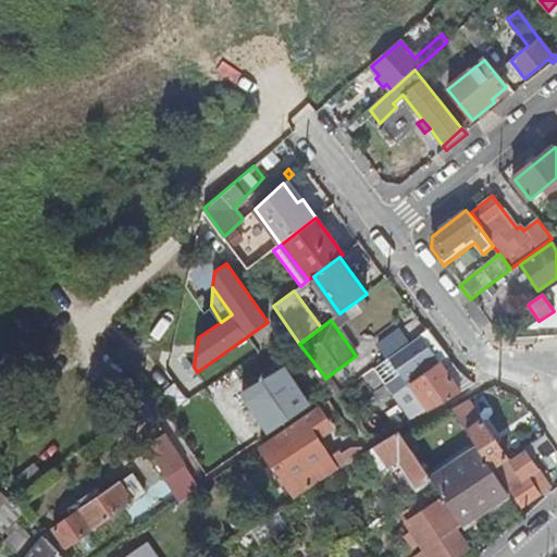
[(387,359),(409,343),(400,331),(378,347),(387,359)]
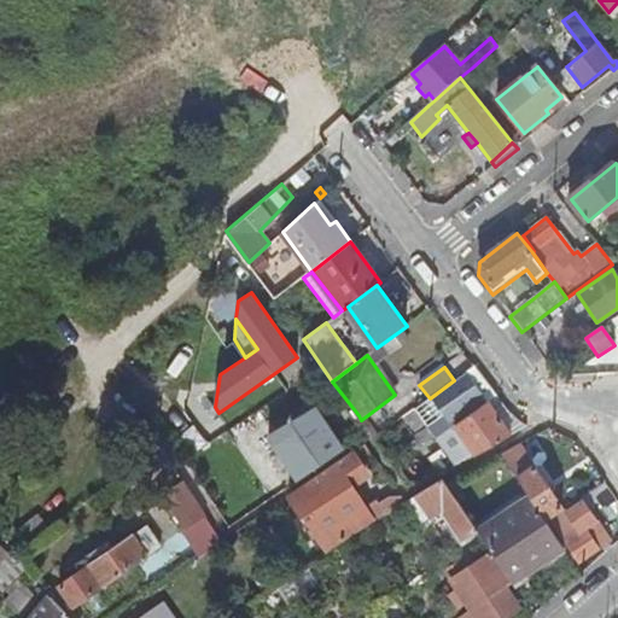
[(495,396),(473,367),(465,373),(487,402),(495,396)]
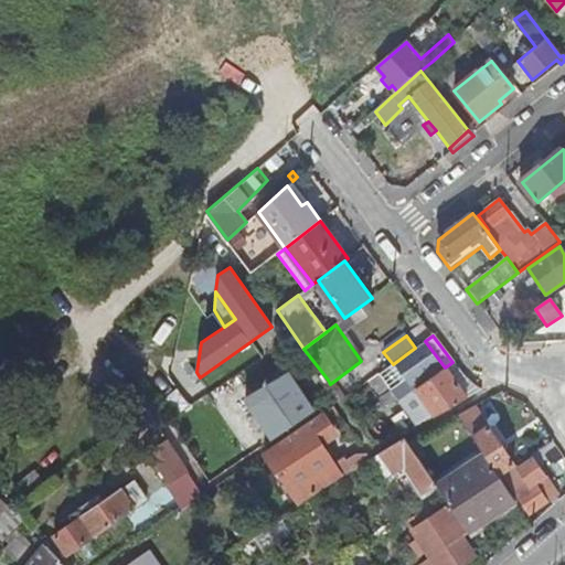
[(416,388),(445,368),(425,341),(424,342),(415,348),(393,364),(380,374),(400,401),(401,400),(416,388)]
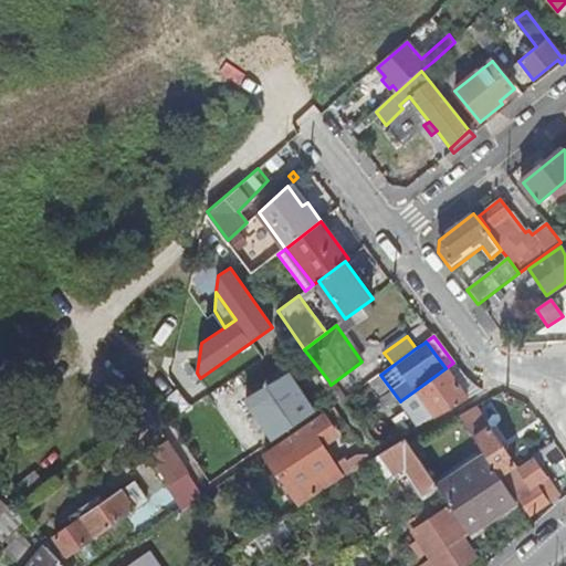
[(453,363),(446,368),(467,398),(477,392),(453,363)]
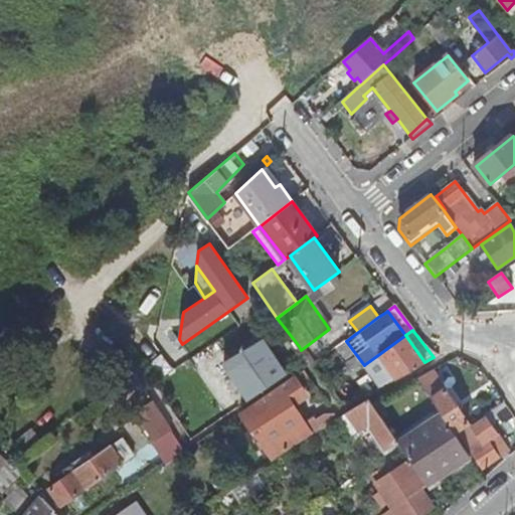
[(396,378),(424,362),(405,335),(379,354),(394,376),(396,378)]
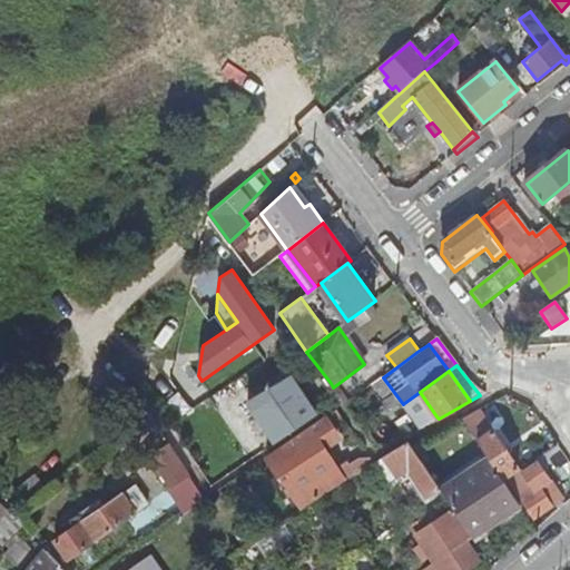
[(287,377),(256,395),(247,402),(257,416),(267,430),(277,442),(315,415),(287,377)]
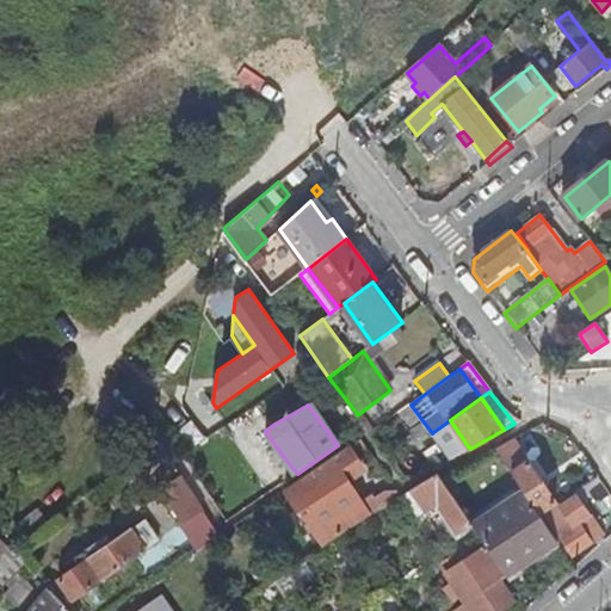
[(370,434),(375,431),(362,412),(357,415),(369,433),(370,434)]
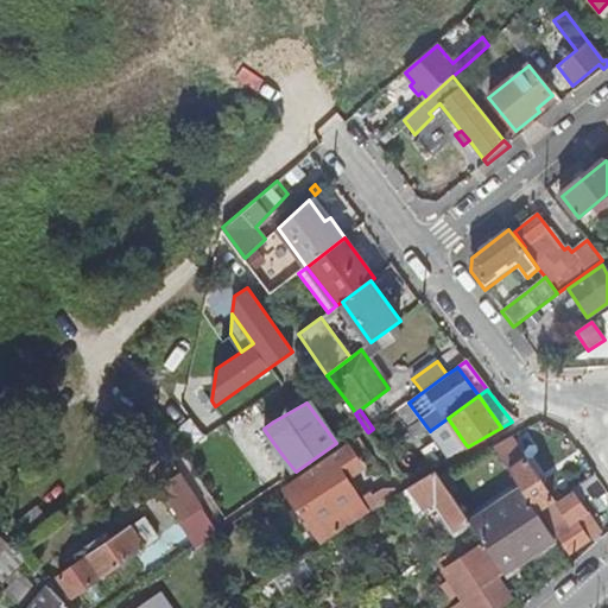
[(449,456),(466,444),(448,418),(431,430),(449,456)]
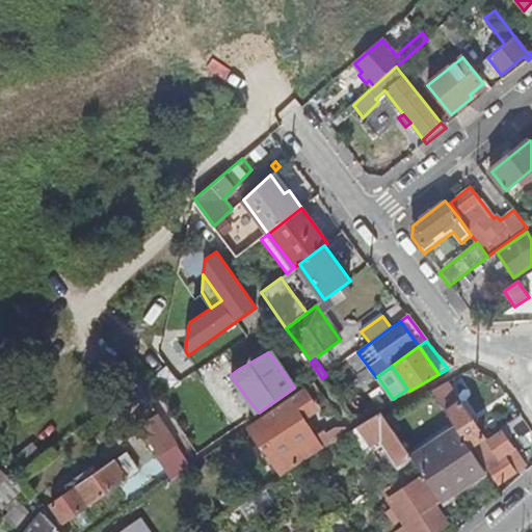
[(314,381),(304,389),(311,399),(321,392),(314,381)]
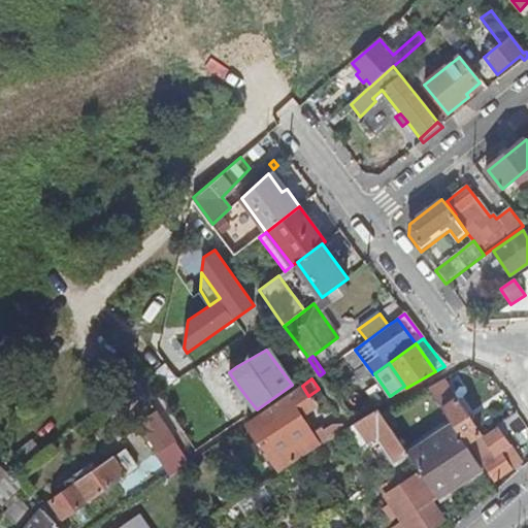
[(444,414),(464,442),(480,433),(456,398),(453,401),(439,382),(427,389),(444,414)]
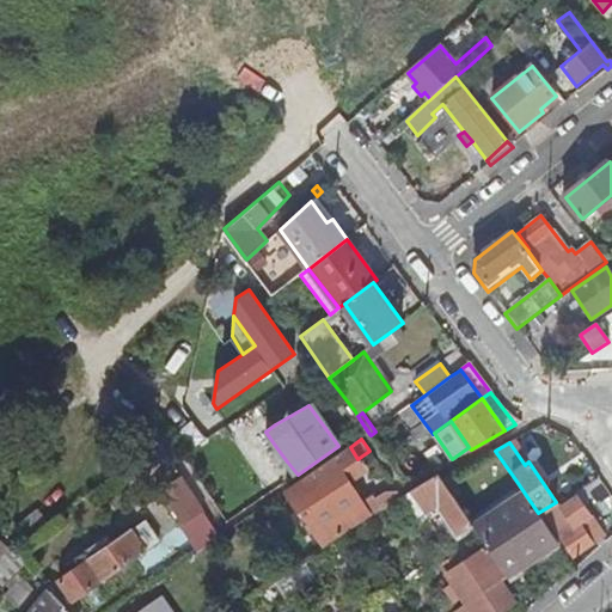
[(277,469),(287,461),(276,447),(267,454),(277,469)]
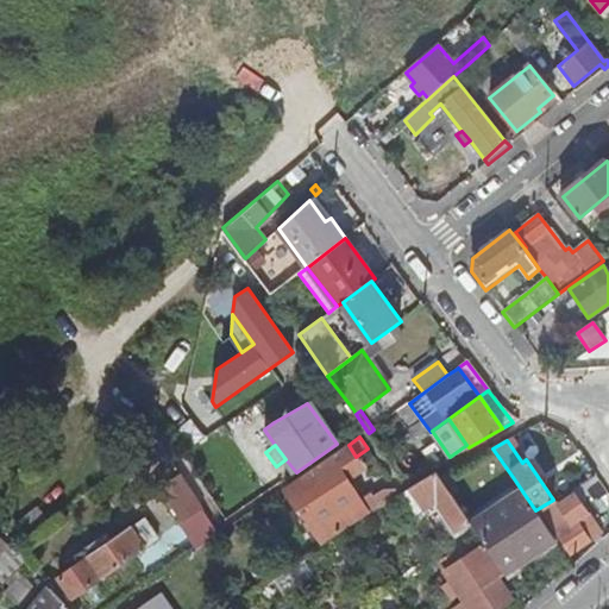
[(366,495),(359,498),(346,478),(356,473),(360,464),(356,457),(349,445),(284,488),(297,510),(300,509),(322,542),(368,512),(370,514),(381,507),(380,506),(400,493),(397,488),(383,488),(372,494),(366,495)]
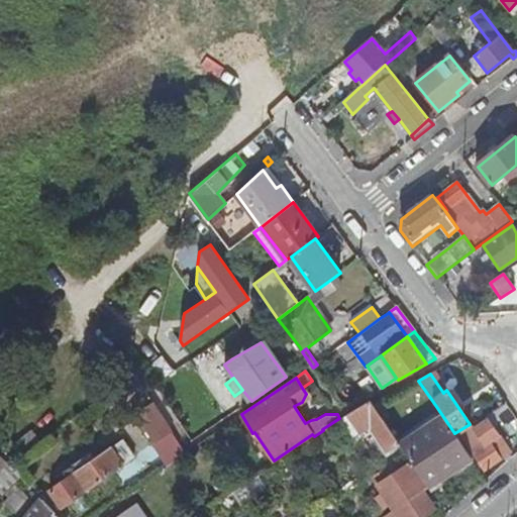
[(388,452),(399,444),(393,434),(370,401),(347,415),(359,433),(370,426),(388,452)]
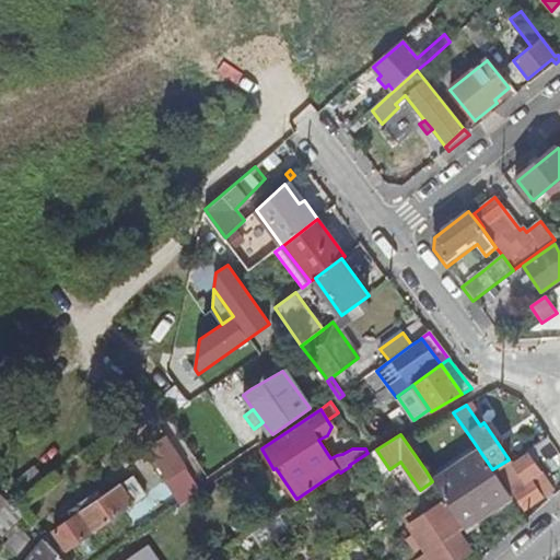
[(182,503),(200,490),(165,435),(148,448),(182,503)]
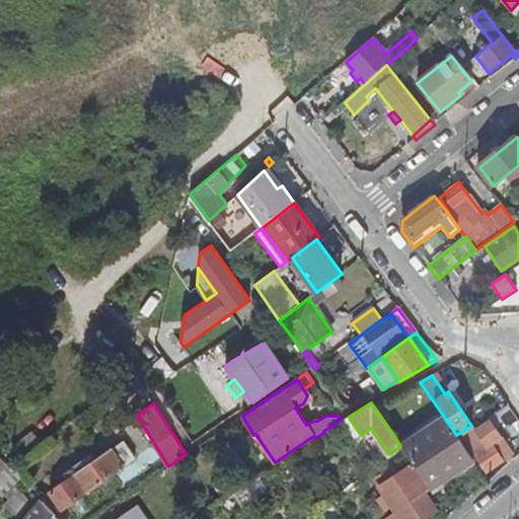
[(514,430),(518,427),(518,419),(508,403),(500,409),(503,414),(514,430)]
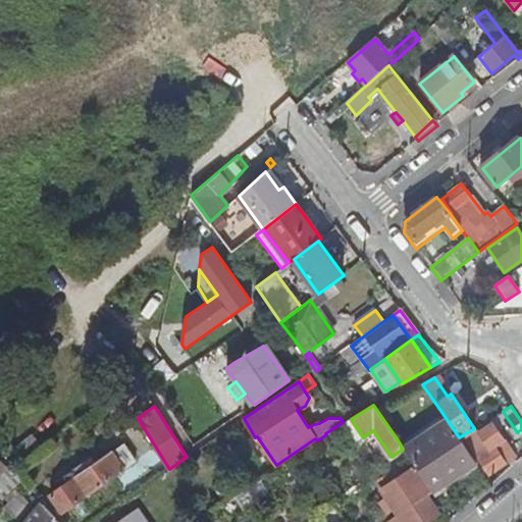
[(432,491),(433,492),(476,463),(461,439),(459,437),(439,409),(397,438),(403,449),(415,467),(432,491)]
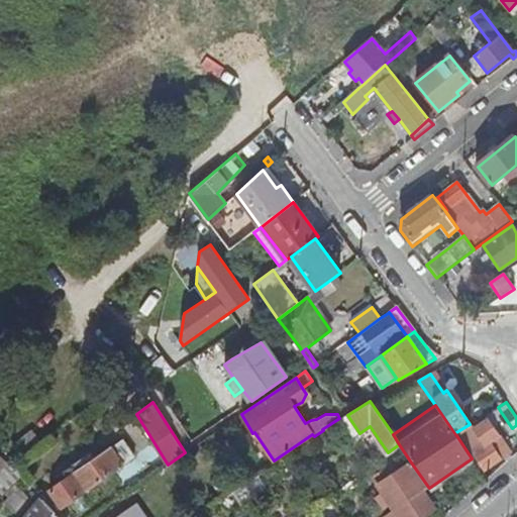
[(491,419),(501,412),(498,407),(488,414),(489,417),(461,435),(484,469),(511,451),(491,419)]
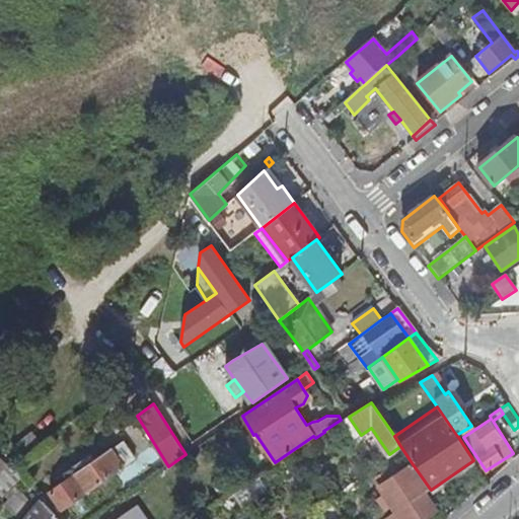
[(93,462),(59,487),(51,493),(62,510),(136,459),(123,441),(93,462)]
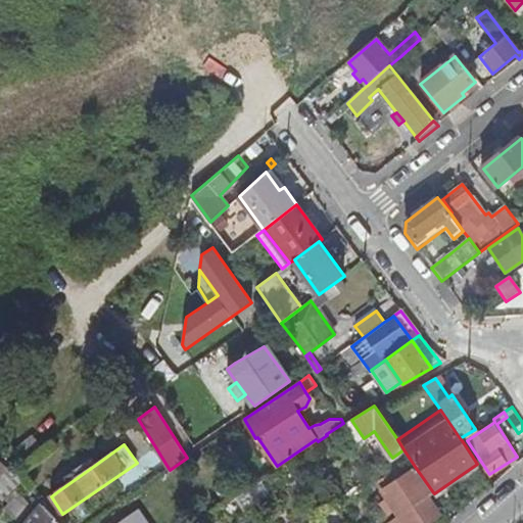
[(56,484),(59,490),(94,466),(90,461),(56,484)]
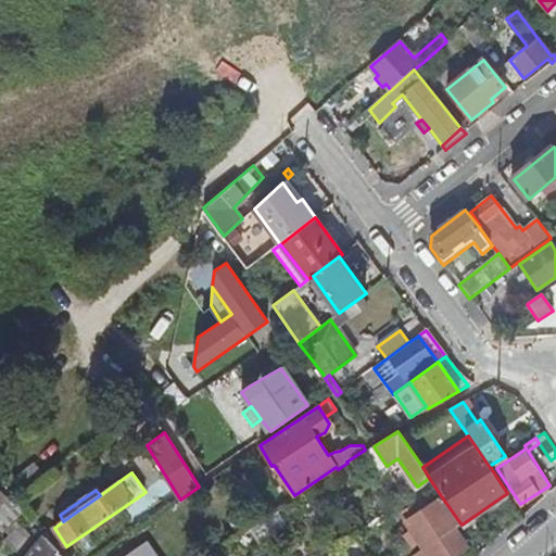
[(456,527),(460,523),(442,497),(406,521),(424,548),(411,555),(449,555),(466,544),(456,527)]
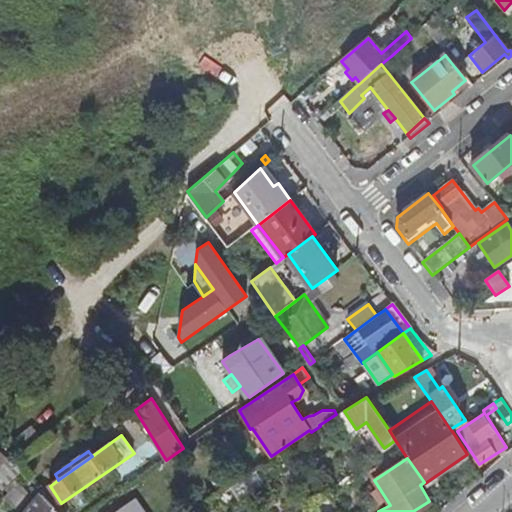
[(33,496),(14,477),(3,489),(24,505),(33,496)]
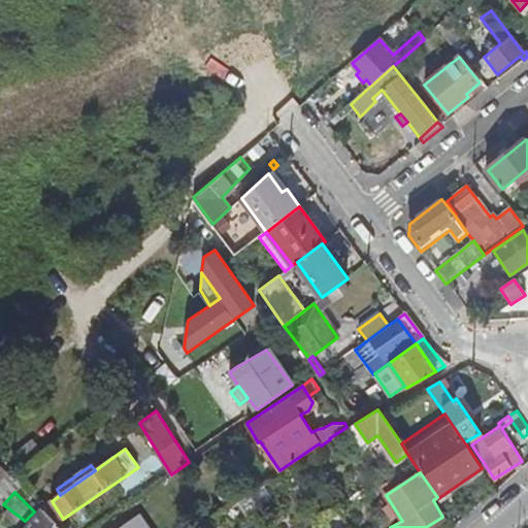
[(57,523),(44,510),(37,515),(26,527),(59,527),(55,525),(57,523)]
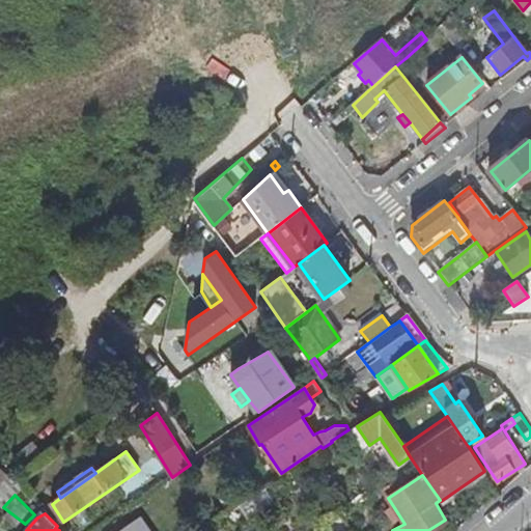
[(123,530),(146,530),(140,521),(123,530)]
